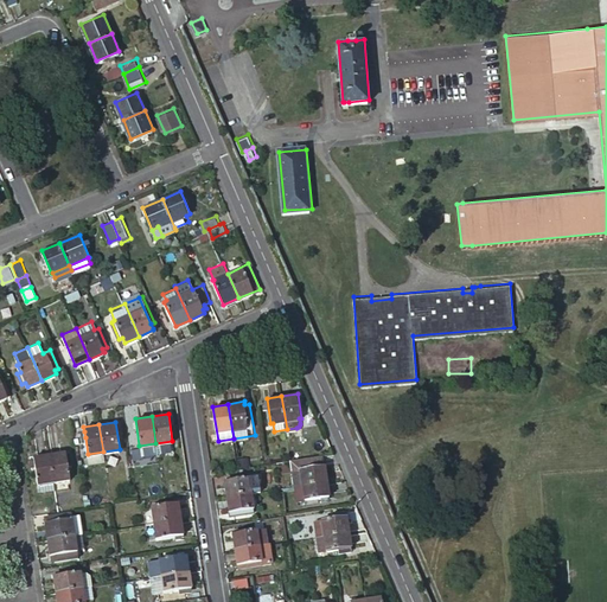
[(219,450),(236,448),(234,439),(218,441),(219,450)]
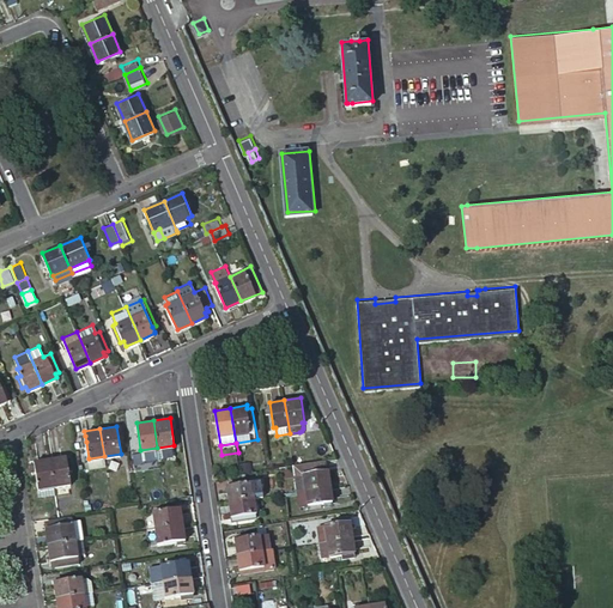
[(121,454),(104,456),(105,466),(122,463),(121,454)]
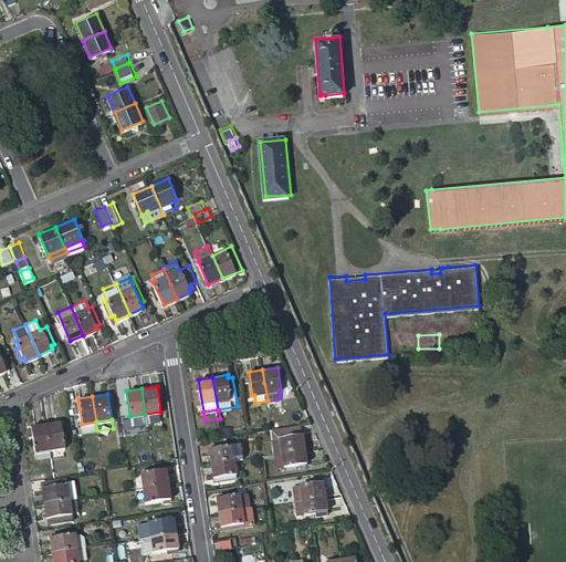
[(61,420),(45,423),(50,448),(65,446),(62,430),(66,429),(65,424),(61,424),(61,420)]
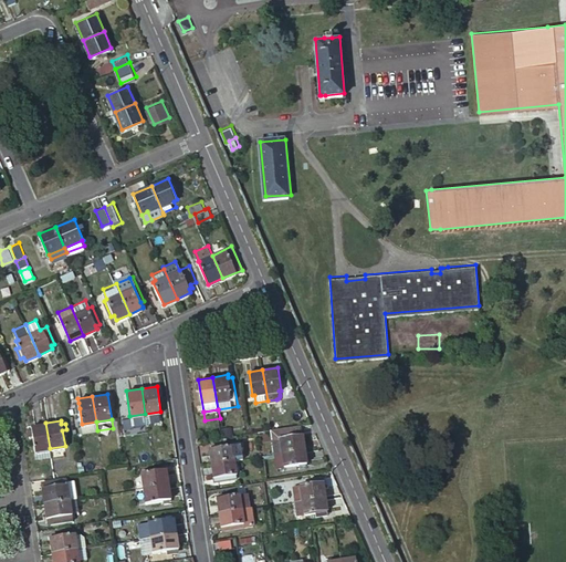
[(96,422),(82,424),(83,433),(97,430),(96,422)]
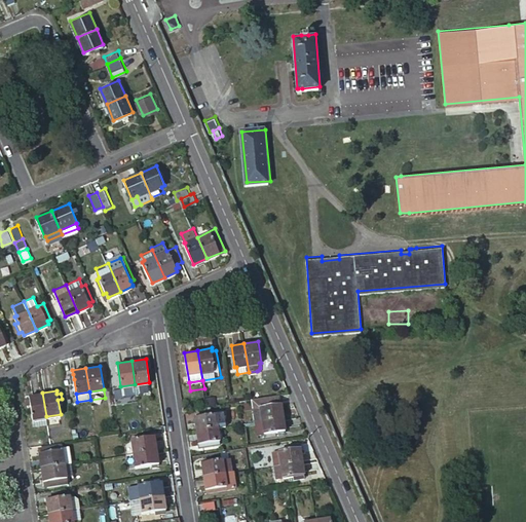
[(35,424),(47,422),(46,416),(42,393),(29,395),(32,418),(34,418),(35,424)]
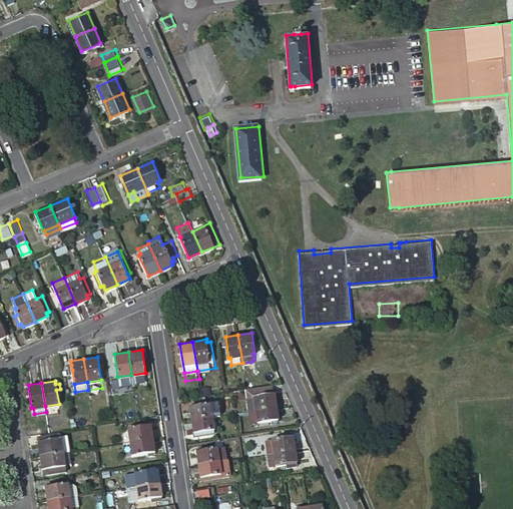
[(276,393),(274,383),(252,386),(254,396),(276,393)]
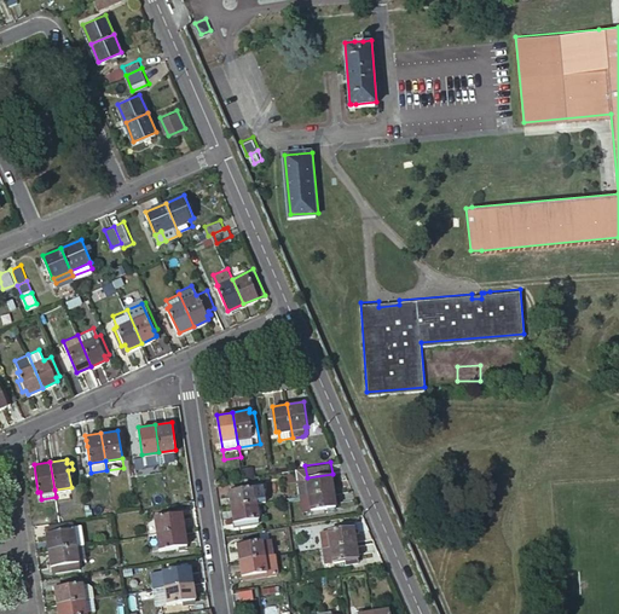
[(335,488),(333,474),(307,478),(307,480),(299,481),(301,493),(302,492),(335,488)]
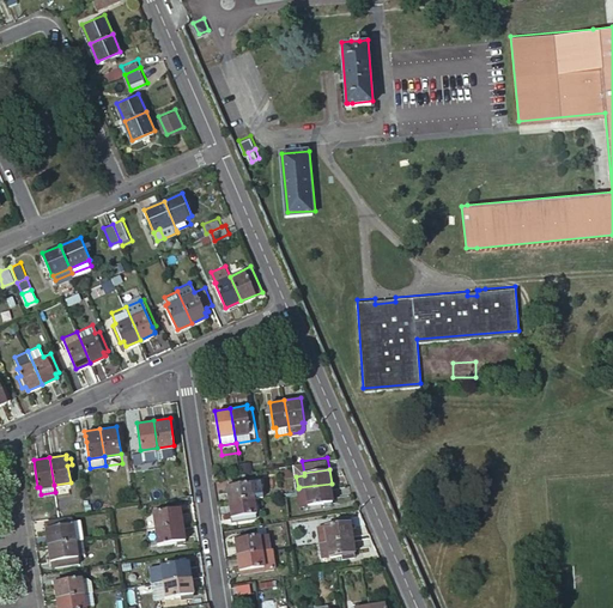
[(226,482),(229,498),(254,494),(252,479),(226,482)]
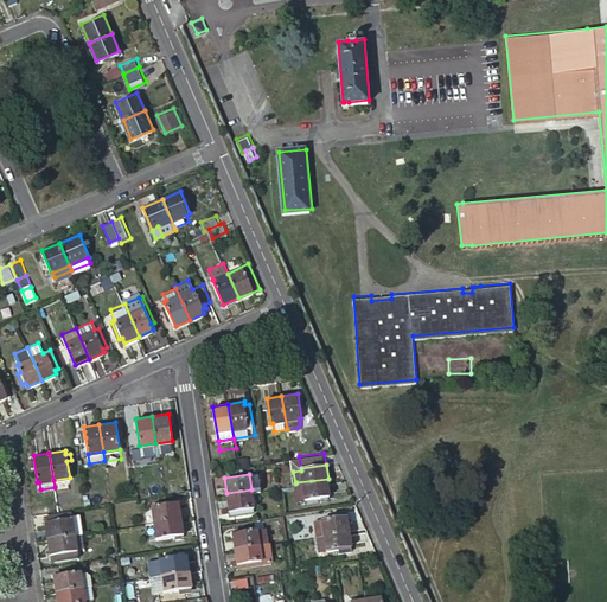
[(331,495),(328,479),(296,482),(299,498),(306,497),(306,499),(331,495)]
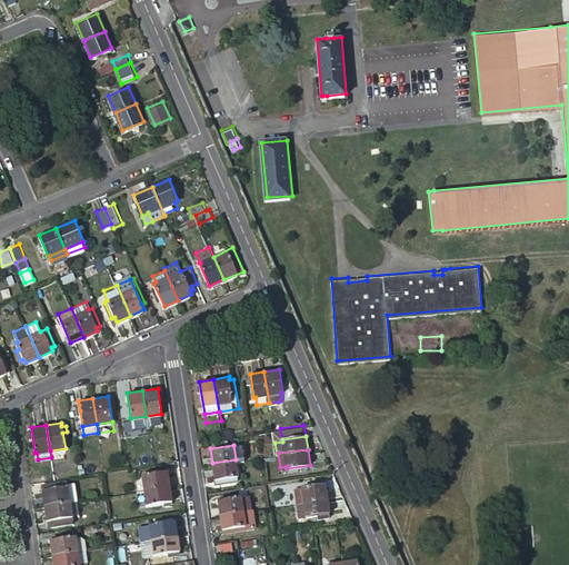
[(236,459),(212,463),(215,478),(219,477),(238,475),(236,459)]
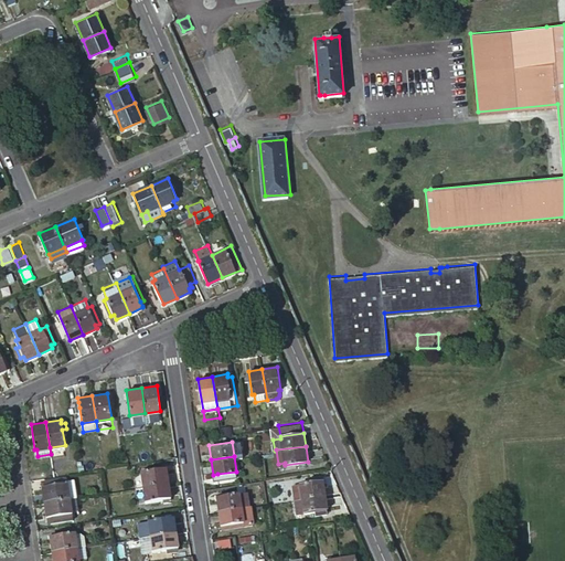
[(142,485),(168,482),(166,466),(139,469),(142,485)]
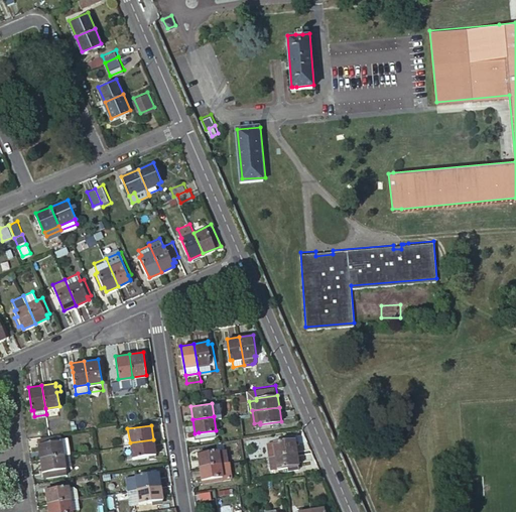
[(38,442),(40,457),(70,453),(68,435),(60,437),(59,433),(41,436),(42,442),(38,442)]
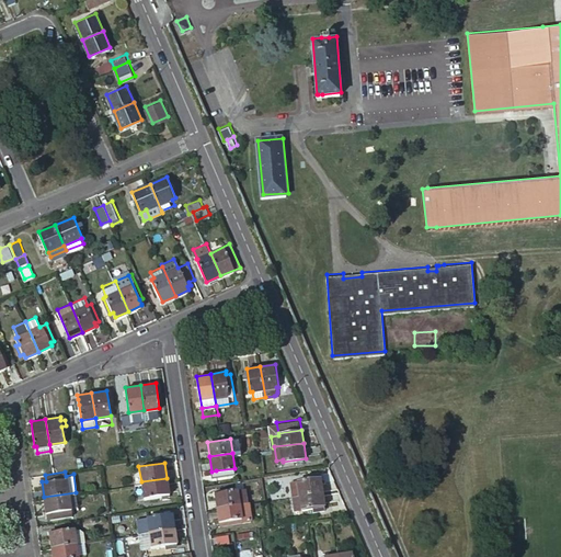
[(294,493),(323,489),(321,476),(317,477),(316,474),(311,475),(311,477),(298,479),(299,481),(292,482),(294,493)]
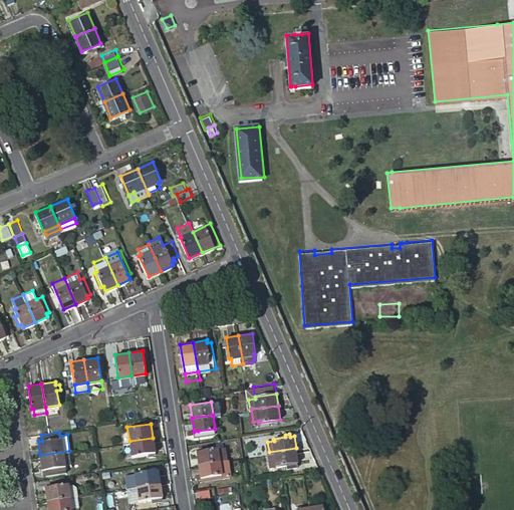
[(155,452),(153,438),(130,441),(132,455),(155,452)]
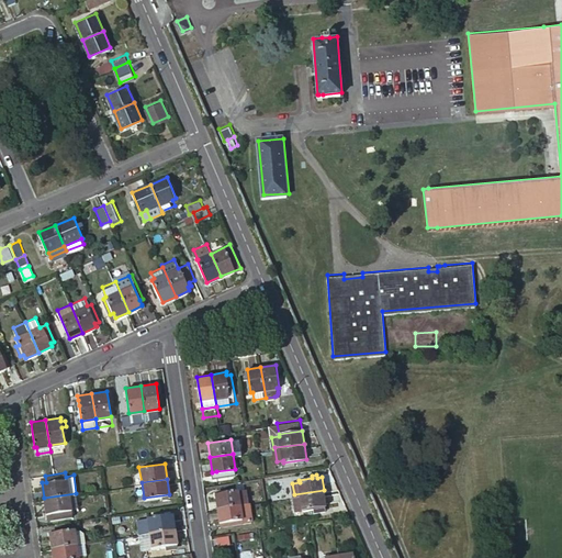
[(215,492),(217,506),(248,502),(246,488),(215,492)]
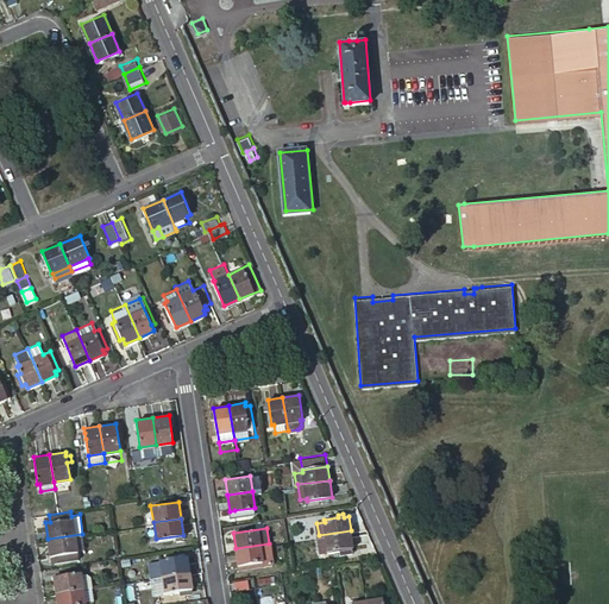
[(353,547),(351,530),(319,535),(321,551),(328,549),(330,551),(343,548),(353,547)]
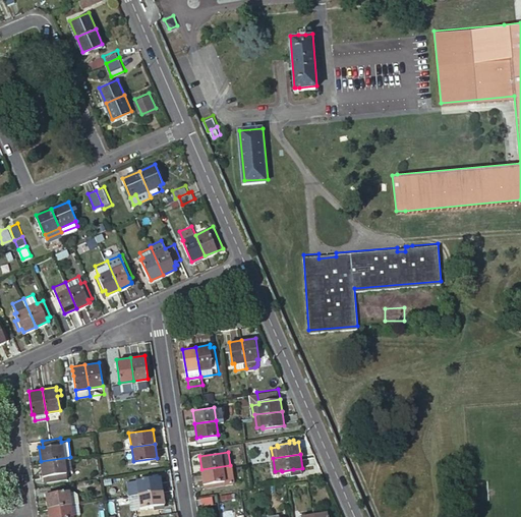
[(70,457),(41,461),(42,473),(46,473),(47,480),(67,477),(66,470),(72,469),(70,457)]
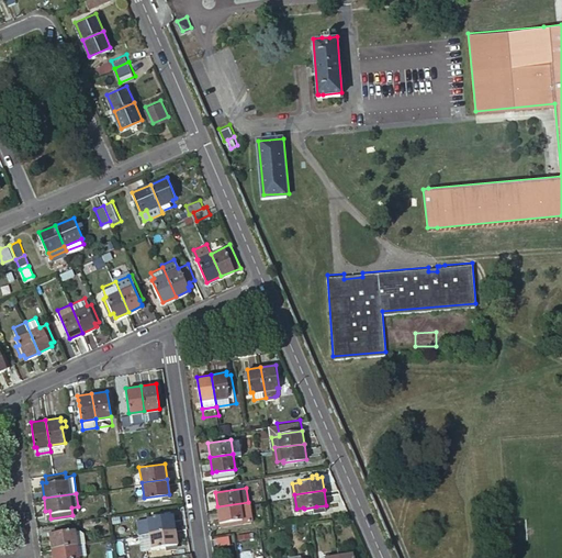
[(248,502),(217,506),(220,522),(243,517),(243,521),(251,520),(249,501),(248,502)]
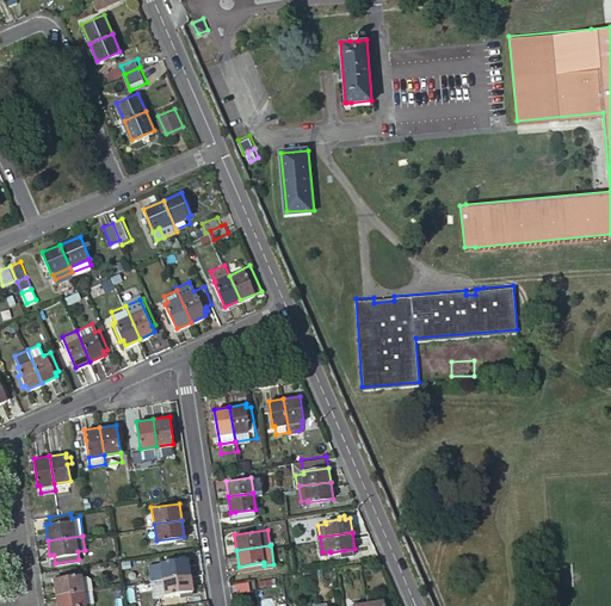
[(162,577),(190,573),(187,557),(160,561),(162,577)]
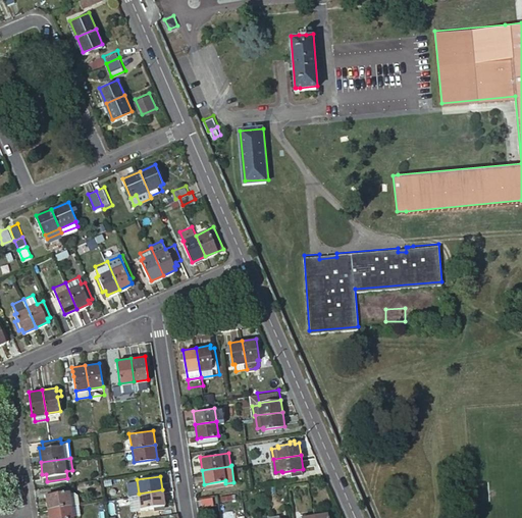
[(46,494),(48,508),(71,504),(69,491),(69,489),(46,494)]
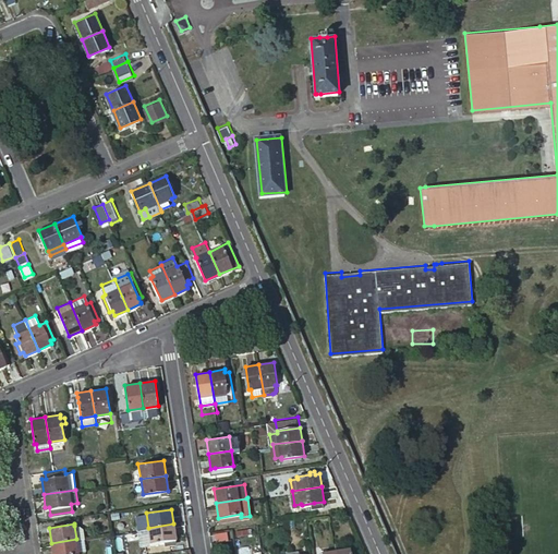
[(176,539),(173,524),(148,528),(150,543),(176,539)]
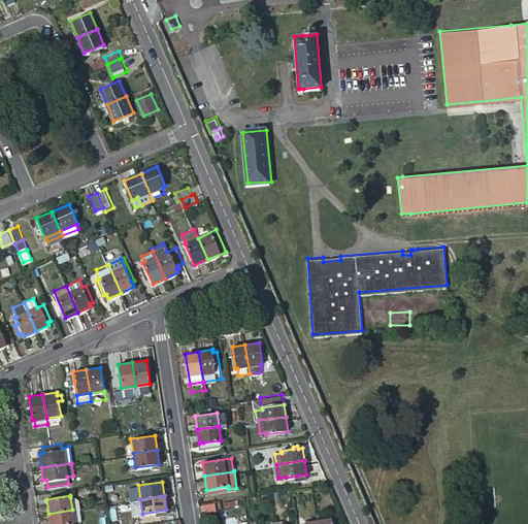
[(77,496),(70,497),(72,510),(79,509),(77,496)]
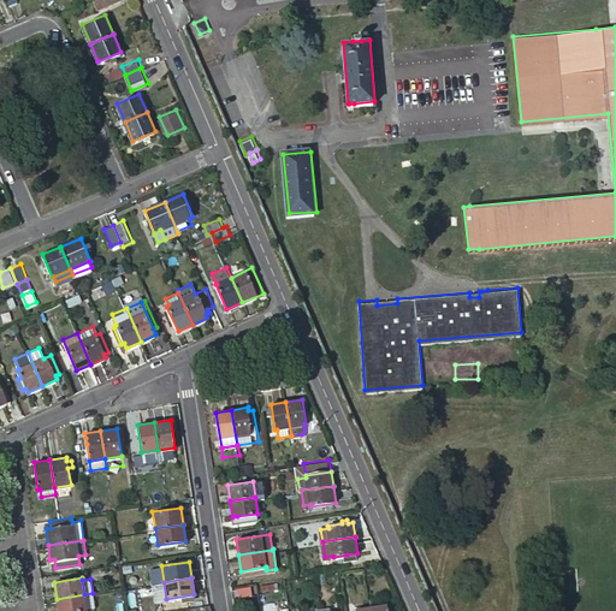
[(252,583),(238,586),(240,594),(253,593),(252,583)]
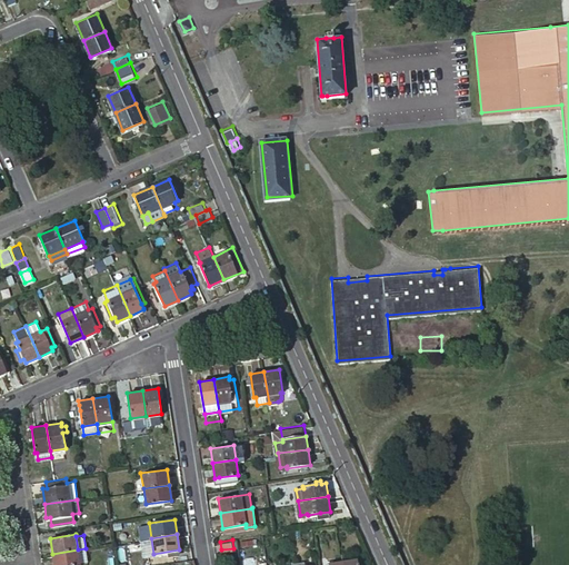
[(78,549),(52,554),(53,564),(77,564),(80,564),(78,549)]
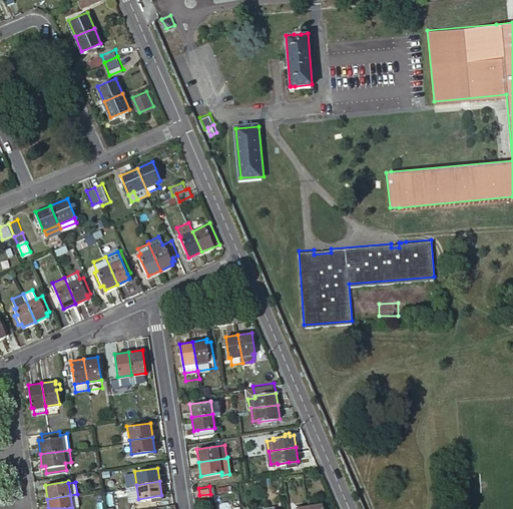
All buildings are outlined.
